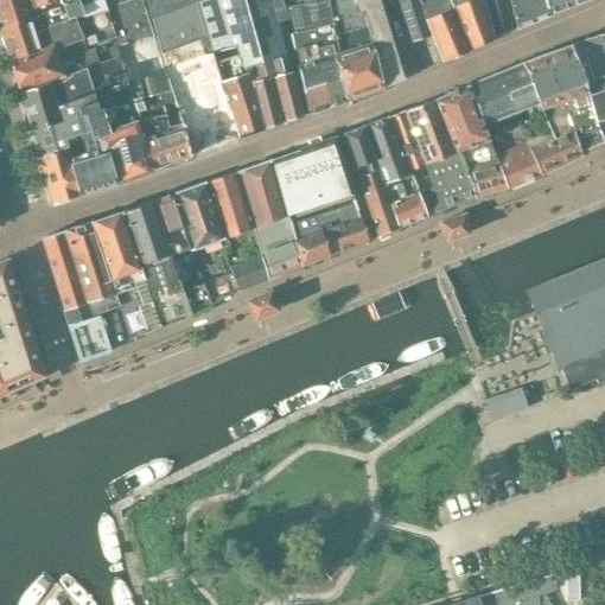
[(52,13),(56,23),(68,17),(76,13),(70,0),(14,0),(0,7),(0,25),(1,30),(38,13),(40,19),(52,13)]
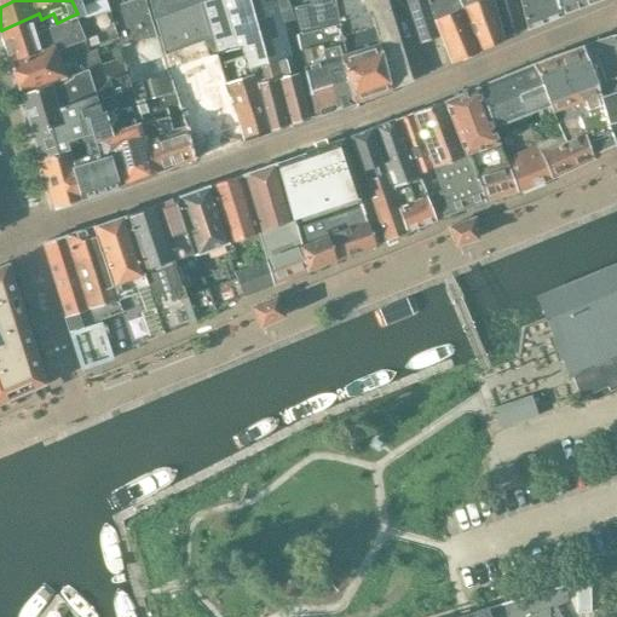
[(87,24),(88,23),(111,15),(105,0),(103,0),(88,7),(78,13),(69,17),(57,23),(45,29),(51,44),(87,24)]
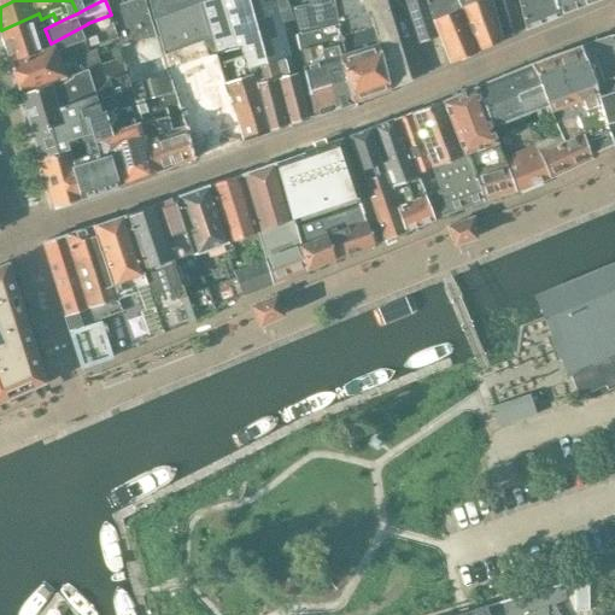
[(71,0),(77,13),(88,7),(103,0),(71,0)]
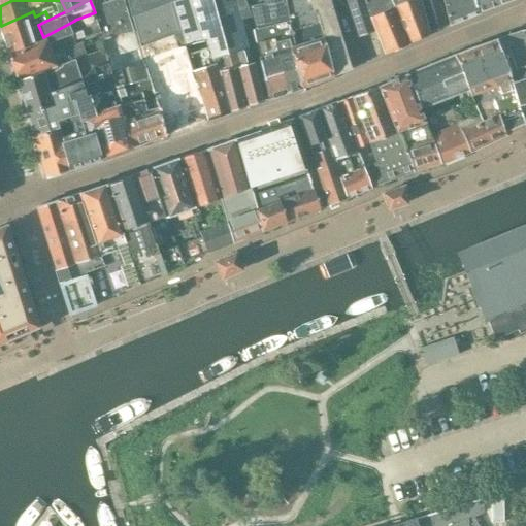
[(90,0),(95,12),(75,20),(81,38),(101,32),(112,28),(113,33),(135,26),(132,8),(130,0),(90,0)]
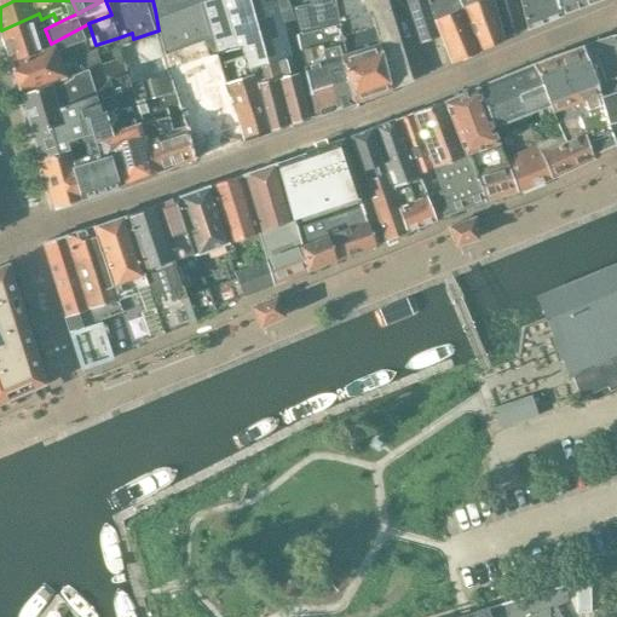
[(153,0),(155,10),(159,30),(165,53),(167,71),(219,56),(234,51),(220,0),(153,0)]
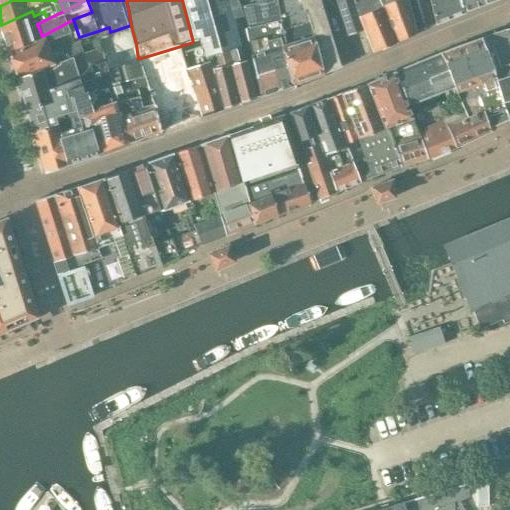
[(182,0),(193,42),(203,39),(208,58),(224,53),(235,49),(239,48),(234,31),(230,20),(223,0),(214,2),(213,0),(182,0)]
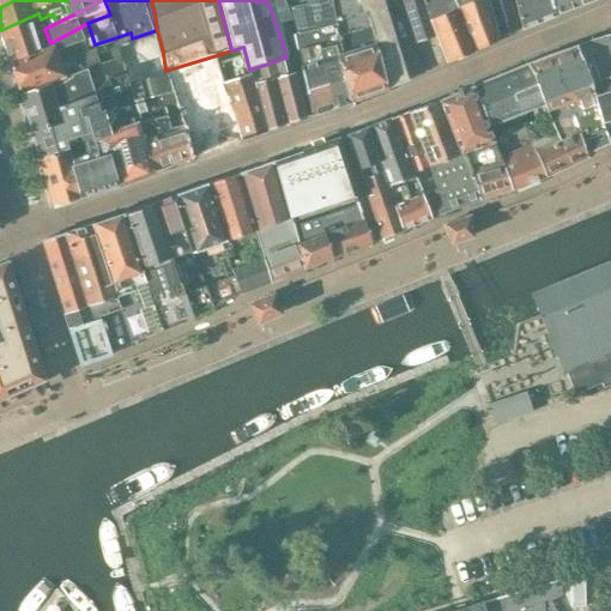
[(255,0),(256,2),(267,0),(276,24),(291,18),(286,0),(255,0)]
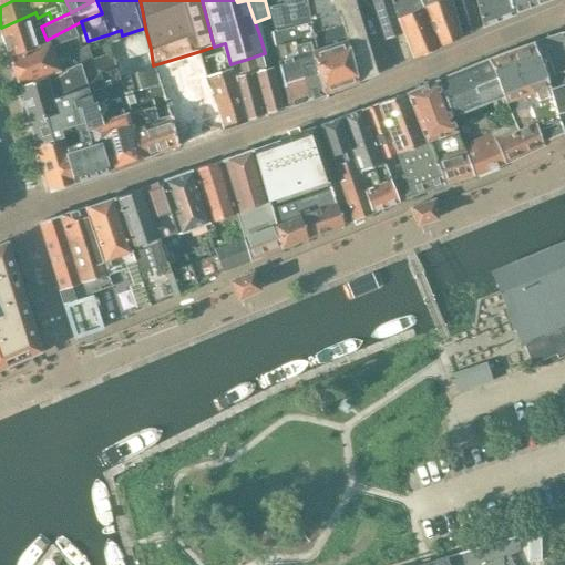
[(280,0),(281,3),(269,6),(275,28),(286,24),(298,21),(309,18),(305,0),(280,0)]
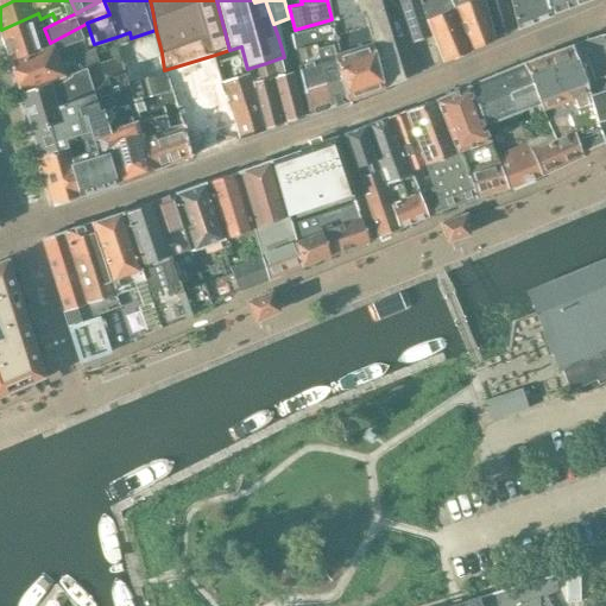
[(372,49),(360,11),(357,0),(327,0),(332,19),(338,42),(334,43),(345,80),(343,81),(349,100),(384,88),(372,49)]
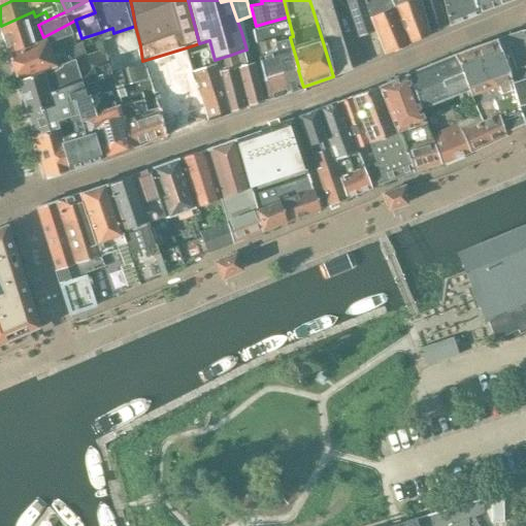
[(309,0),(313,9),(323,42),(333,76),(335,75),(336,74),(353,67),(352,62),(332,0),(309,0)]
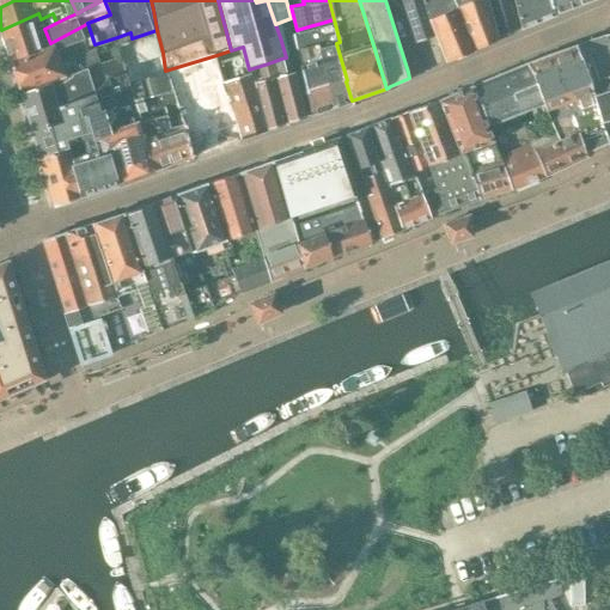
[(403,0),(416,42),(437,34),(447,61),(449,61),(438,34),(426,2),(425,0),(403,0)]
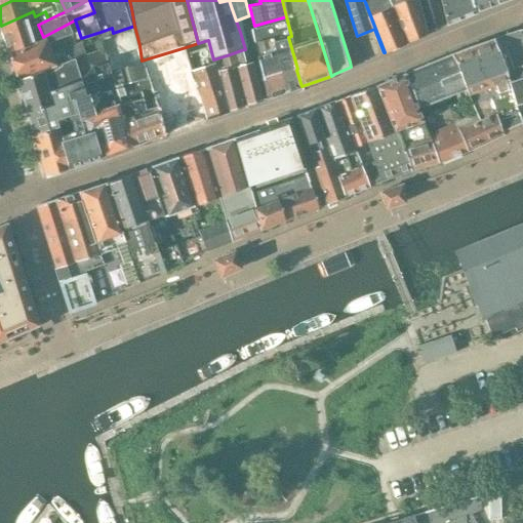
[(429,32),(418,0),(364,0),(365,2),(370,0),(391,0),(408,42),(429,32)]
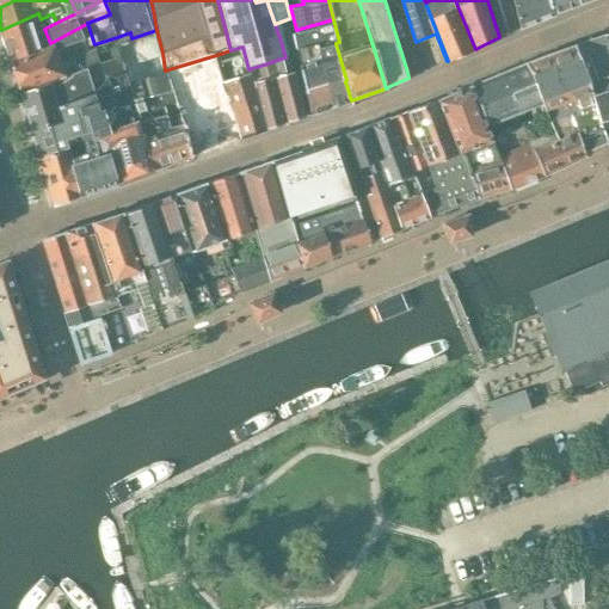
[(431,0),(425,2),(437,34),(448,61),(475,49),(455,0),(431,0)]
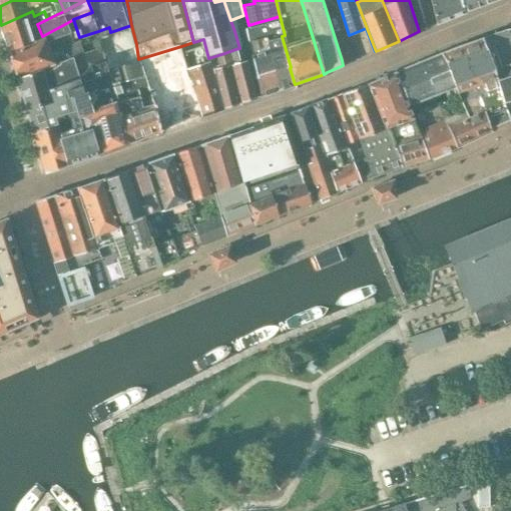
[(409,0),(419,31),(420,31),(435,24),(429,0),(409,0)]
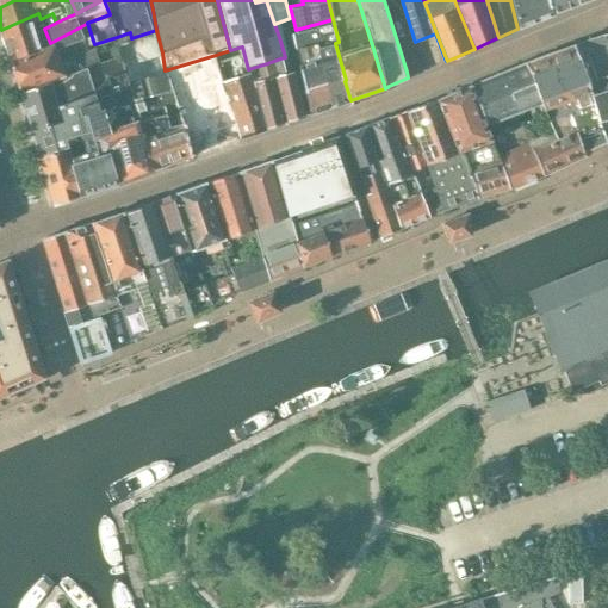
[(514,0),(521,28),(554,13),(551,0),(514,0)]
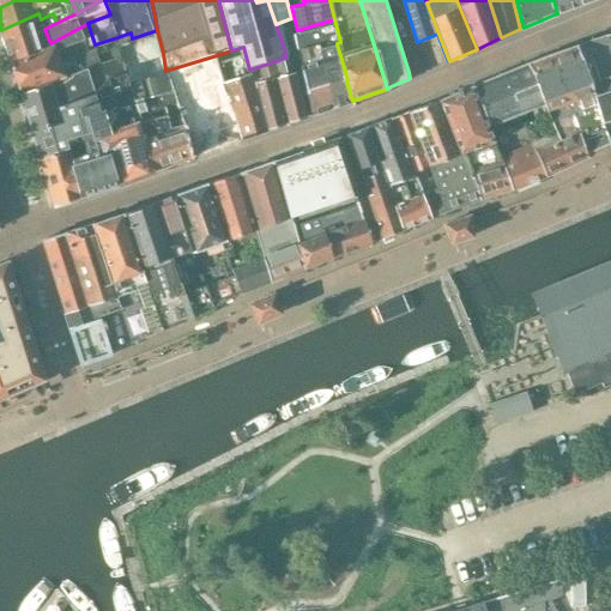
[(554,0),(557,13),(558,11),(588,0),(554,0)]
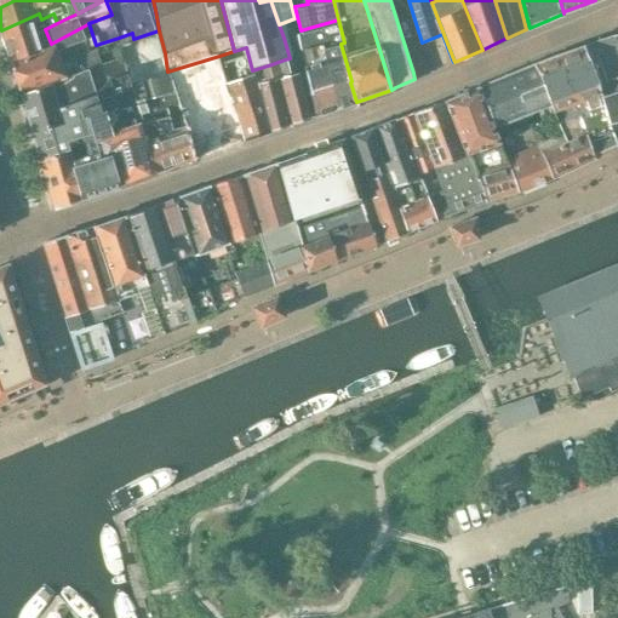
[(45,29),(57,23),(53,13),(41,19),(39,13),(1,30),(13,62),(51,44),(45,29)]
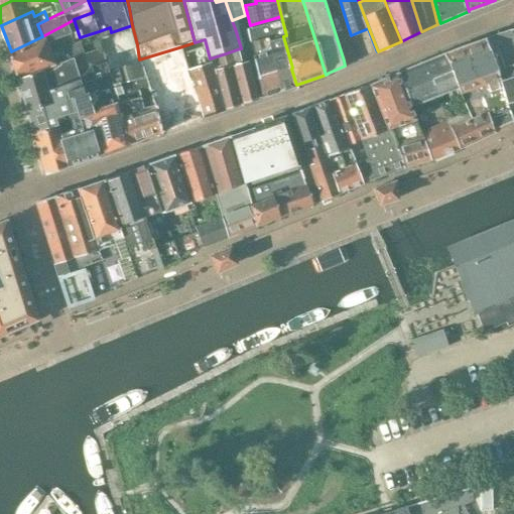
[(260,22),(250,25),(246,27),(251,48),(258,46),(256,38),(259,37),(266,34),(282,89),(296,85),(291,69),(292,68),(283,36),(286,35),(281,16),(271,19),(260,22)]
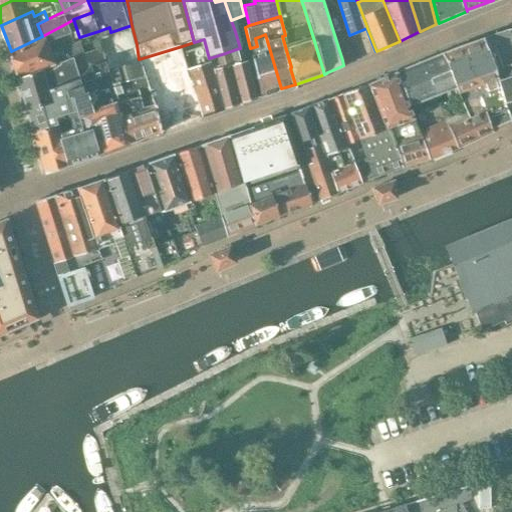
[(14,64),(18,76),(70,59),(67,49),(71,48),(69,41),(79,37),(73,19),(72,20),(42,36),(11,51),(14,64)]
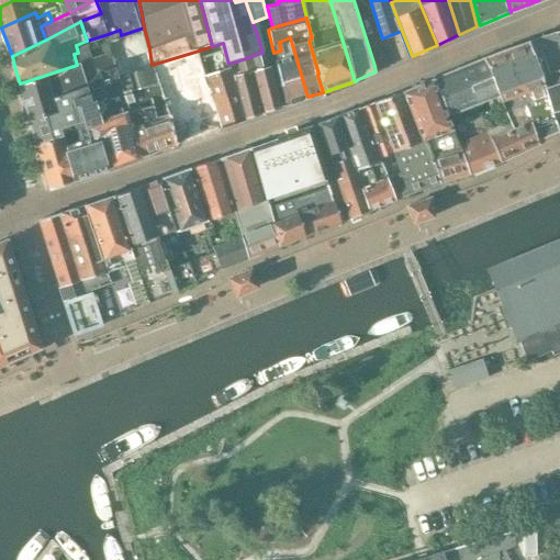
[(126,89),(145,155),(176,144),(179,143),(170,112),(167,114),(158,85),(157,79),(152,65),(149,48),(144,28),(121,35),(120,30),(108,34),(110,40),(112,38),(120,62),(123,76),(126,89)]
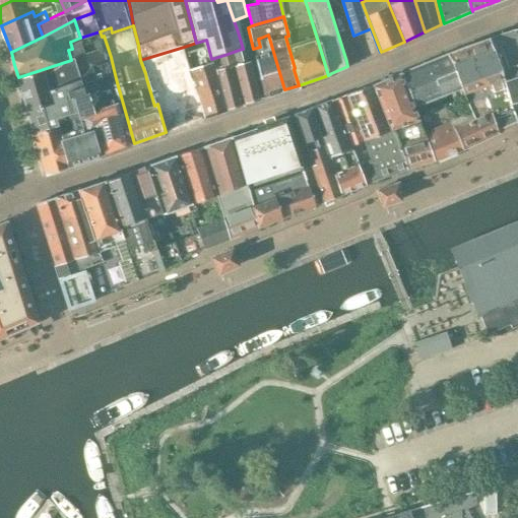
[(517,27),(491,37),(483,40),(510,107),(517,124),(517,27)]
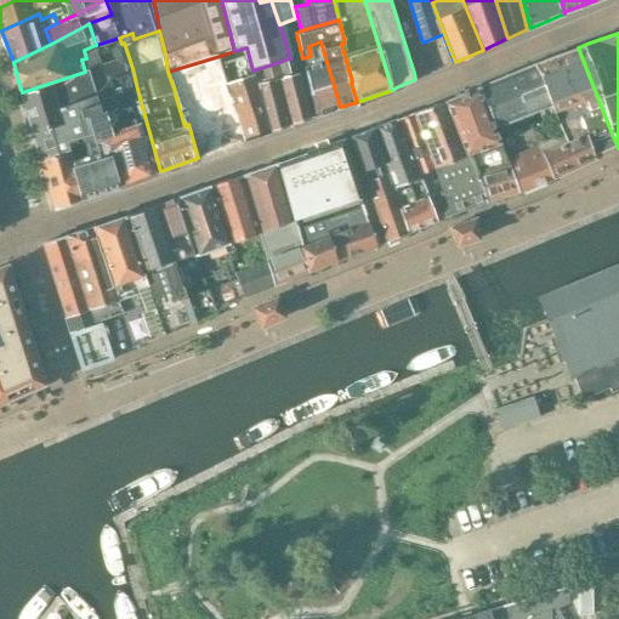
[(100,90),(113,73),(132,68),(124,43),(121,44),(119,38),(96,45),(84,50),(86,58),(81,60),(85,72),(22,92),(34,131),(67,120),(64,102),(100,90)]
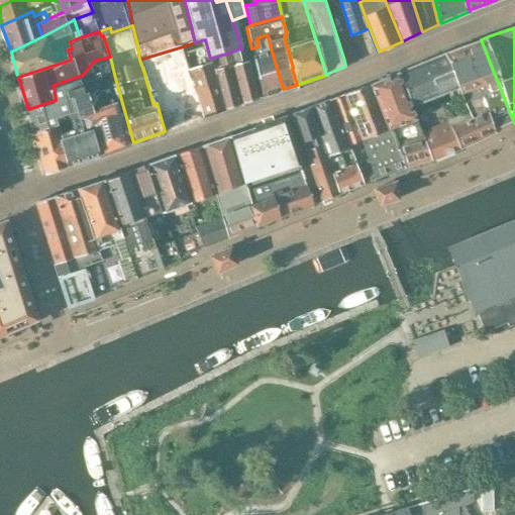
[(267,34),(260,37),(263,50),(255,54),(267,95),(283,89),(267,34)]
